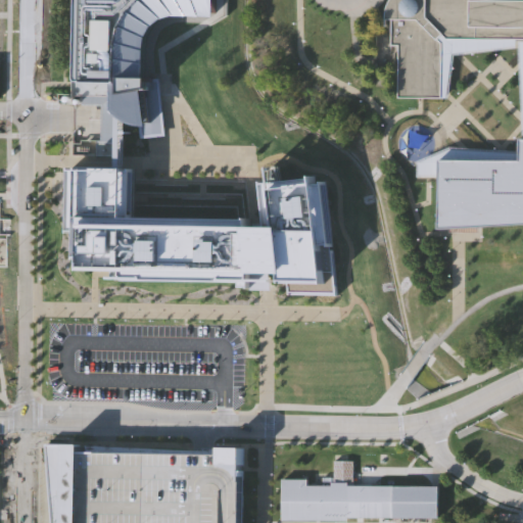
[(218,0),(218,16),(180,16),(170,18),(161,22),(155,30),(150,36),(146,52),(146,79),(159,79),(165,135),(142,138),(140,126),(133,125),(124,121),(117,115),(117,142),(101,142),(101,105),(83,104),(83,96),(73,96),(74,47),(77,47),(77,0),(218,0)]
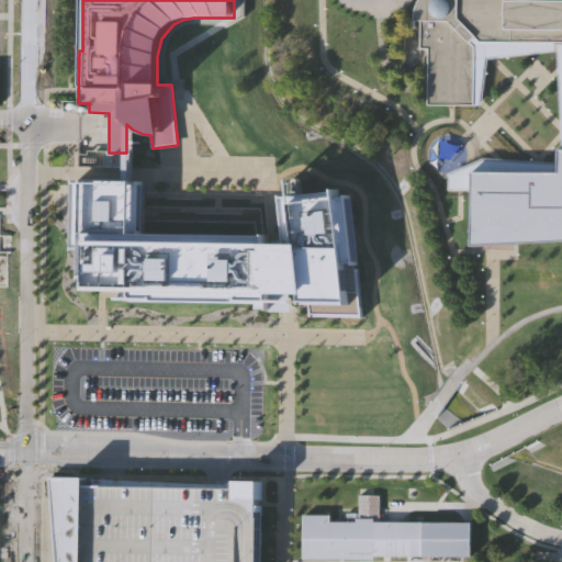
[(420,21),(413,21),(414,8),(418,0),(561,0),(561,49),(558,51),(486,58),(482,105),(422,107),(420,21)]
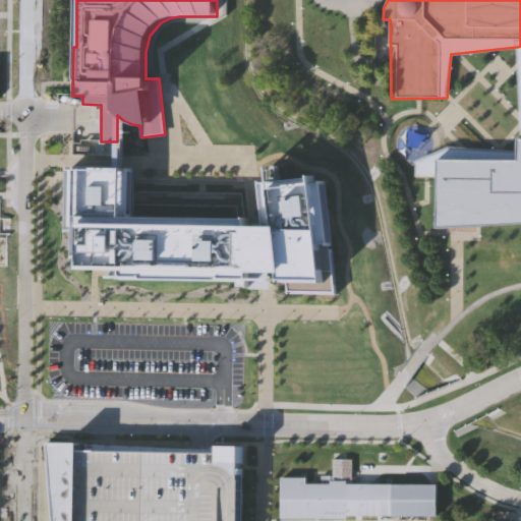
[(519,138),(517,47),(520,46),(520,224),(436,228),(438,178),(415,178),(414,161),(447,147),(515,151),(515,138),(519,138)]
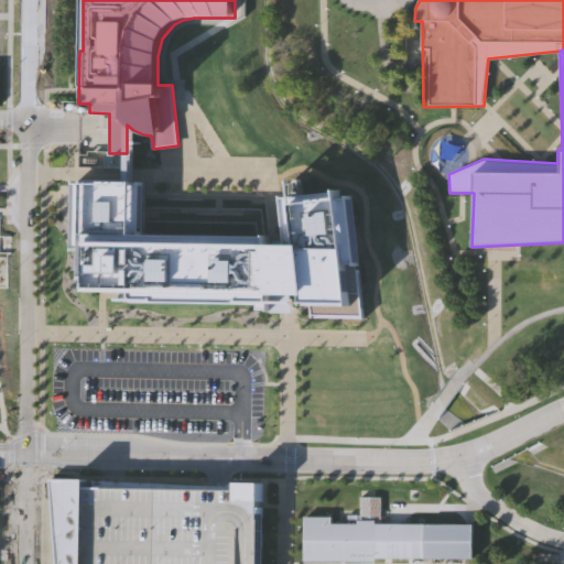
[(74,182),(73,250),(83,250),(82,279),(87,279),(86,293),(101,293),(132,293),(132,302),(271,303),(272,296),(288,296),(302,296),(304,306),(311,306),(313,316),(364,317),(351,198),(340,199),(340,192),(303,196),(302,181),(291,183),(292,197),(283,198),(288,236),(142,235),(142,183),(74,182)]
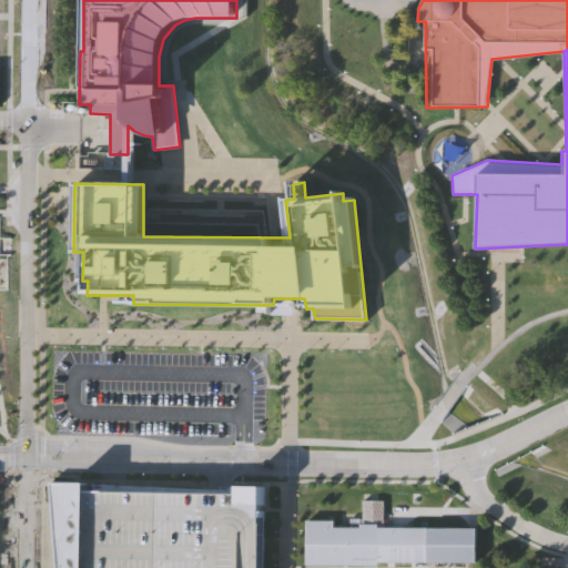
[(57,567),(50,483),(90,484),(90,490),(214,493),(241,493),(241,486),(265,486),(263,567),(57,567)]
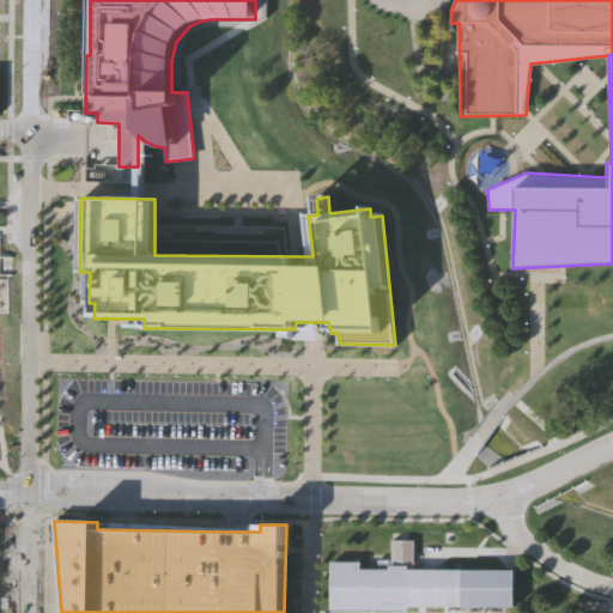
[(412,540),(411,569),(508,570),(508,608),(402,607),(402,611),(326,610),(326,562),(354,562),(354,570),(383,570),(383,565),(388,565),(388,540),(412,540)]
